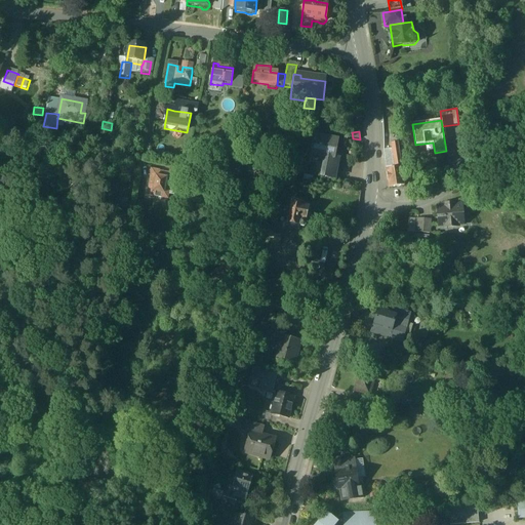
[(337,142),(322,138),(315,136),(311,155),(327,158),(325,168),(324,168),(322,177),(334,179),(338,159),(334,158),(337,142)]
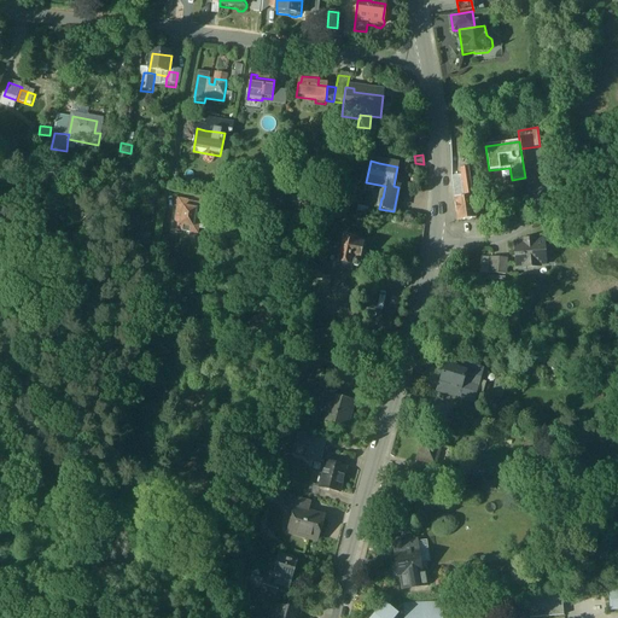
[(468,168),(461,169),(461,176),(465,198),(473,197),(468,168)]
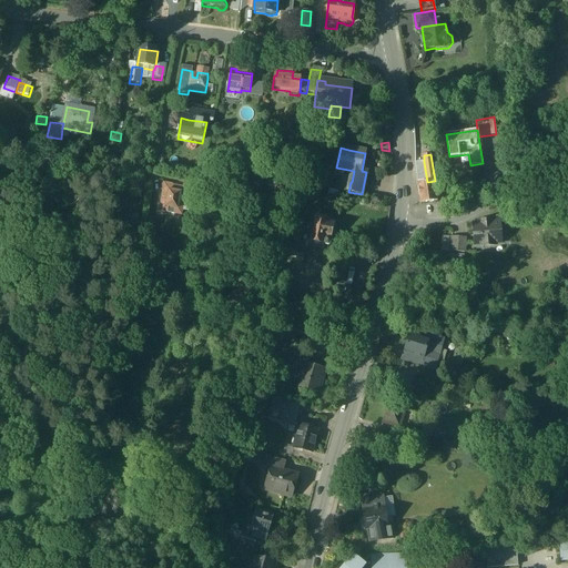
[(424,162),(423,162),(421,162),(423,176),(416,178),(417,184),(427,182),(424,162)]
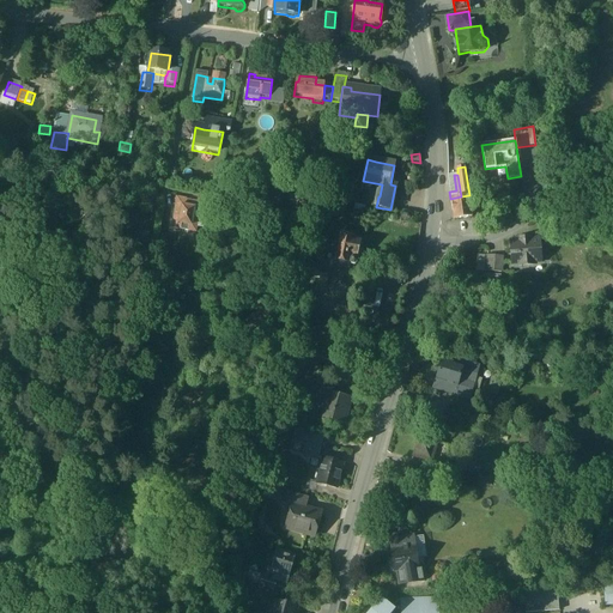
[(461,196),(450,199),(454,220),(472,217),(469,195),(461,196)]
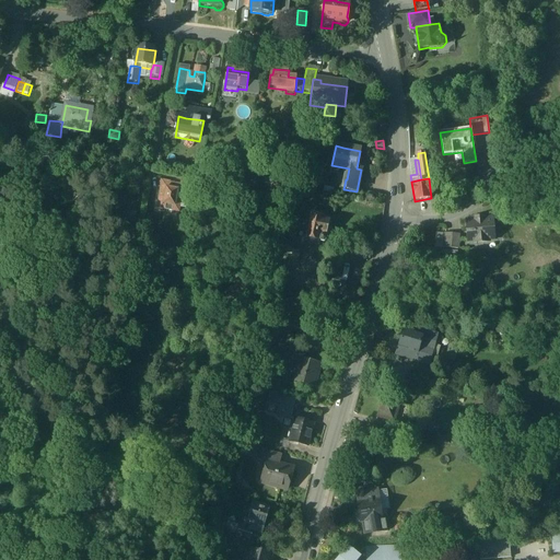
[(184,188),(170,185),(170,184),(161,183),(159,188),(161,189),(160,195),(165,196),(163,206),(173,208),(172,212),(179,213),(183,196),(193,197),(194,189),(184,187),(184,188)]
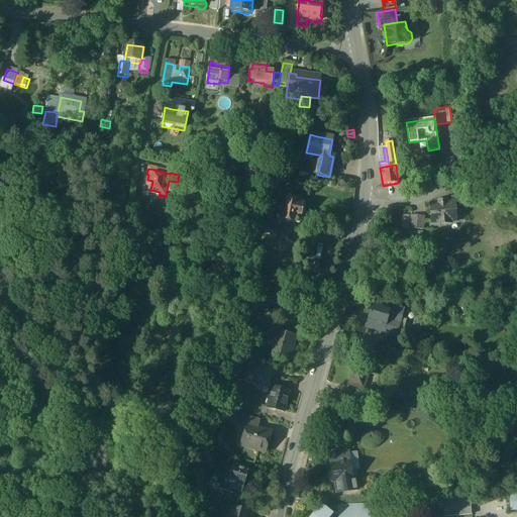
[(295,201),(287,199),(284,214),(283,214),(281,220),(285,220),(284,223),(285,223),(284,225),(293,227),(294,223),(296,224),(297,224),(299,223),(300,222),(301,220),(301,219),(301,217),(304,203),(295,201)]
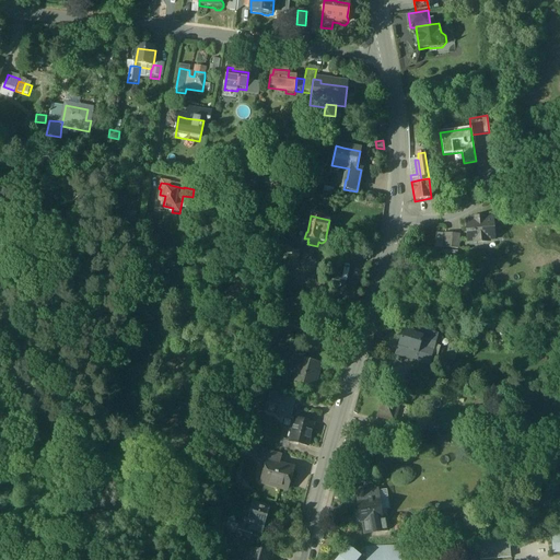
[(477,221),(476,220),(474,219),(474,220),(466,221),(468,242),(475,241),(475,243),(487,242),(487,240),(493,240),(492,219),(485,219),(483,220),(481,220),(479,221),(477,221)]
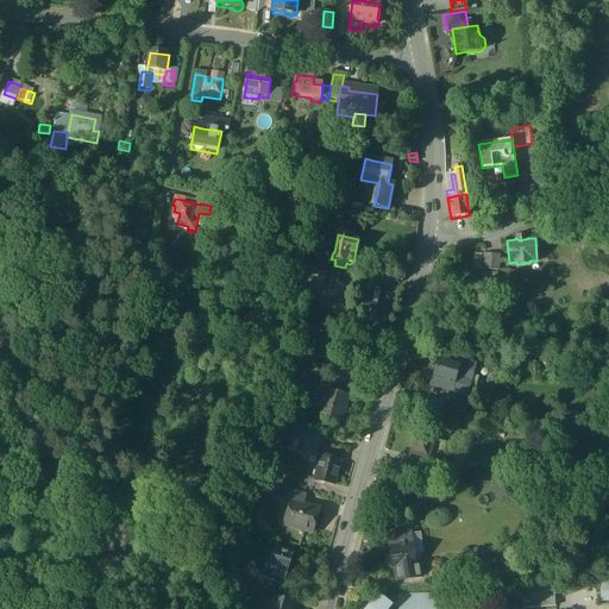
[(498,256),(484,255),(483,270),(498,271),(498,256)]
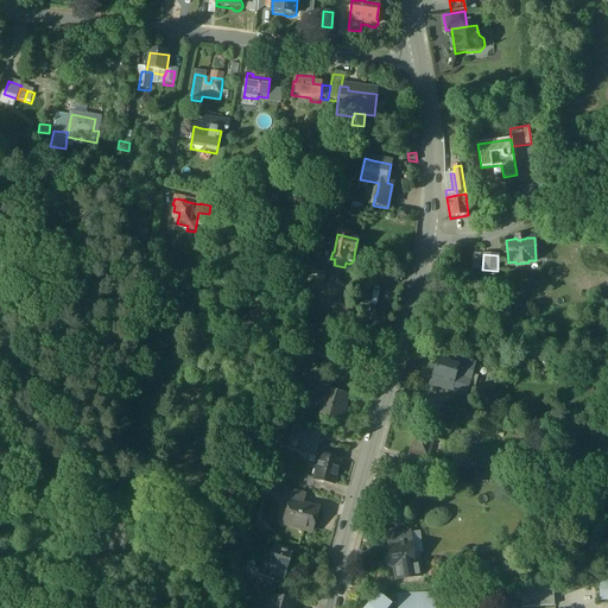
[(458,362),(438,356),(432,378),(454,384),(457,372),(460,362),(458,362)]
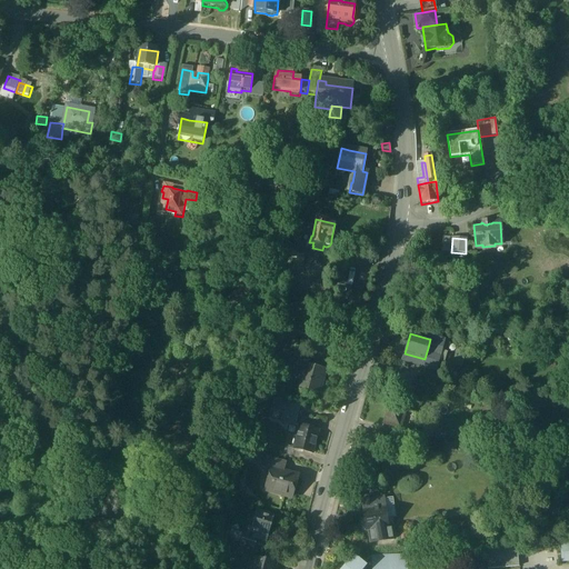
[(438,338),(430,336),(429,339),(430,339),(428,348),(435,350),(438,338)]
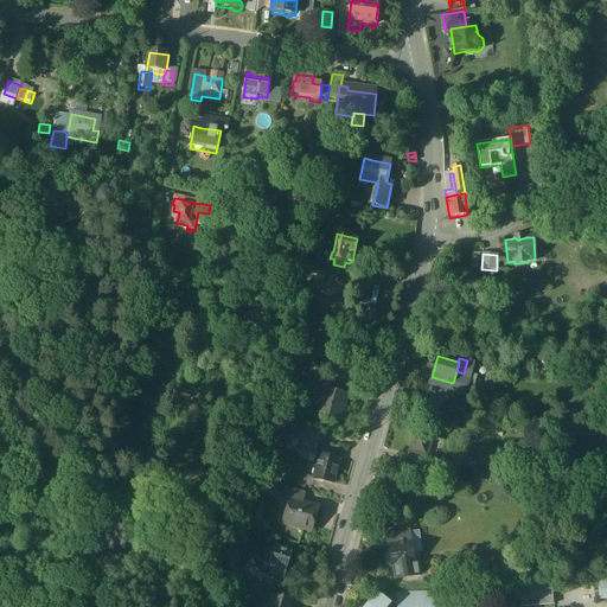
[(457,371),(453,383),(468,388),(474,363),(467,360),(464,374),(457,371)]
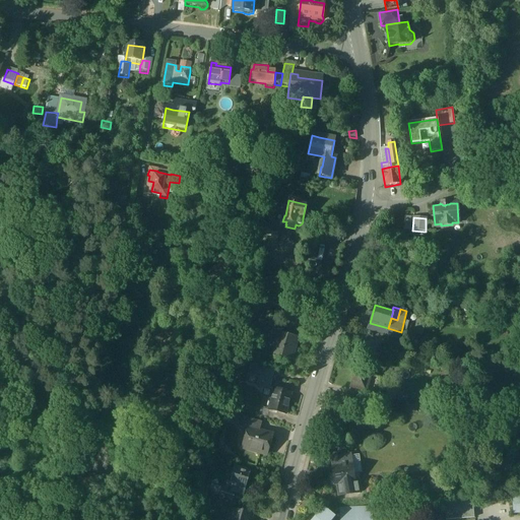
[(298,337),(277,332),(275,341),(277,342),(274,354),(282,356),(283,354),(293,358),(298,337)]
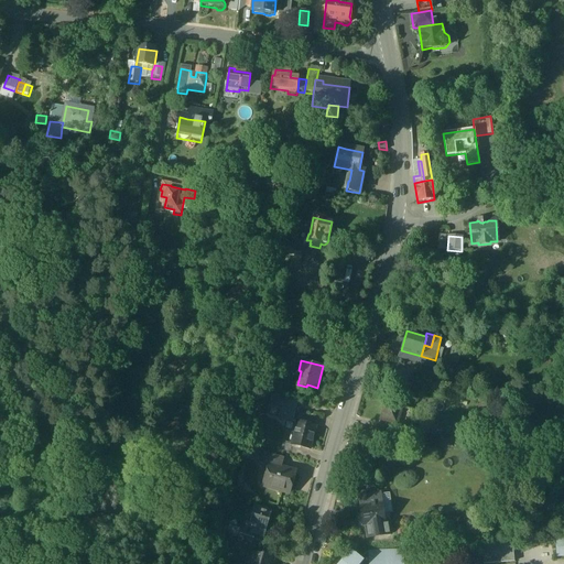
[(419,391),(403,391),(400,407),(402,407),(413,410),(419,391)]
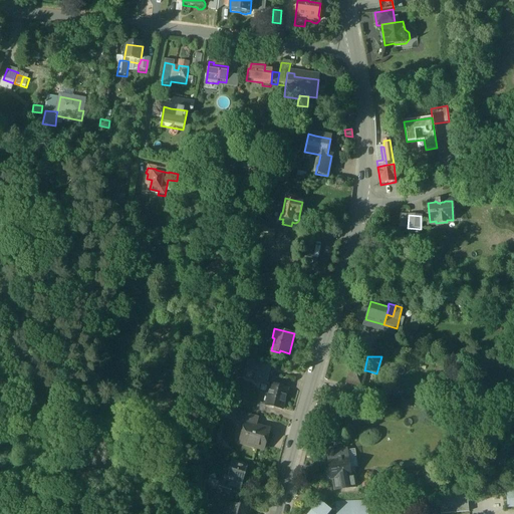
[(260,362),(247,359),(246,366),(257,369),(258,369),(260,362)]
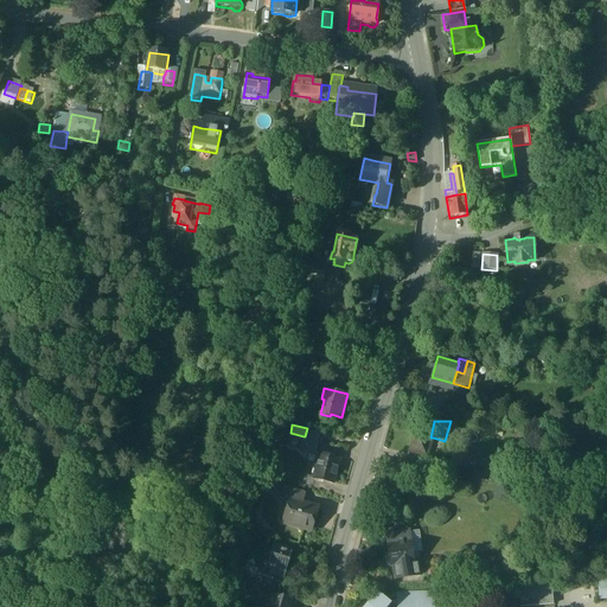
[(320,432),(307,428),(305,436),(318,441),(320,432)]
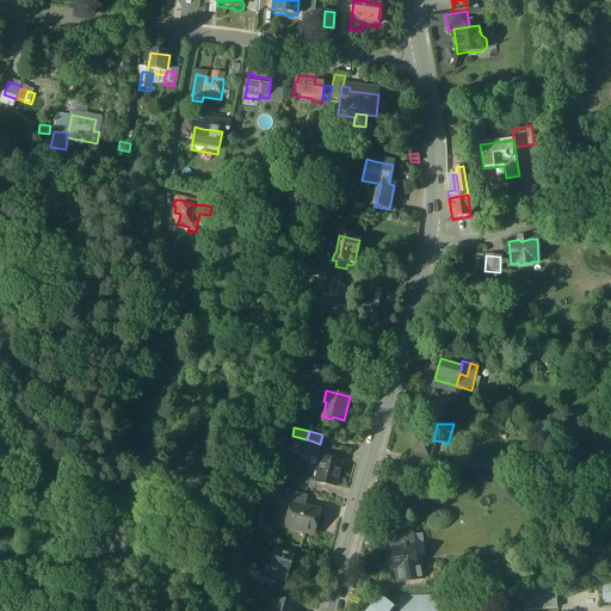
[(433,440),(418,436),(412,456),(430,461),(431,461),(436,440),(433,440)]
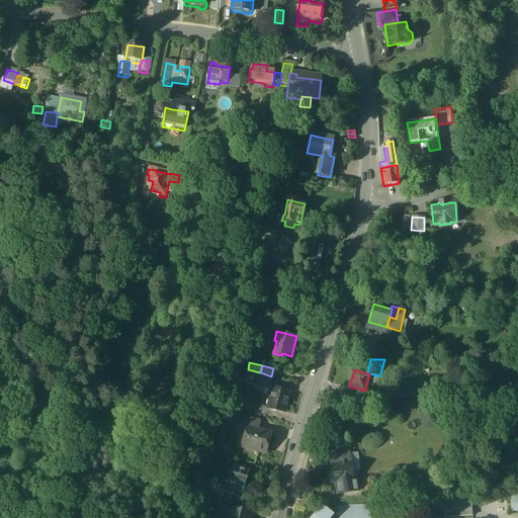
[(260,372),(259,372),(256,382),(264,384),(264,385),(269,386),(271,376),(260,372)]
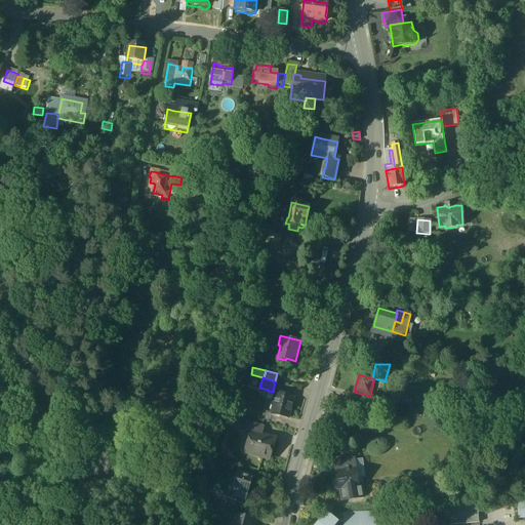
[(385,381),(374,378),(370,396),(379,398),(385,381)]
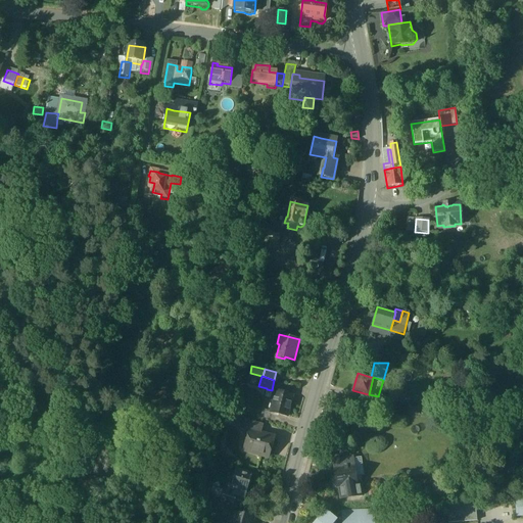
[(292,395),(275,390),(270,413),(287,417),(292,395)]
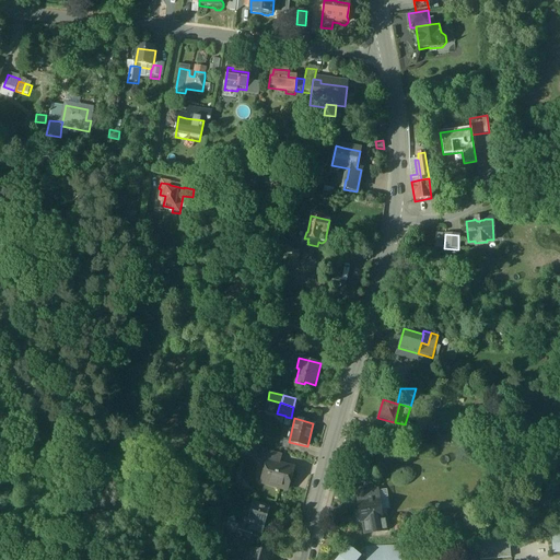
[(282,454),(263,448),(260,458),(269,461),(279,464),(282,454)]
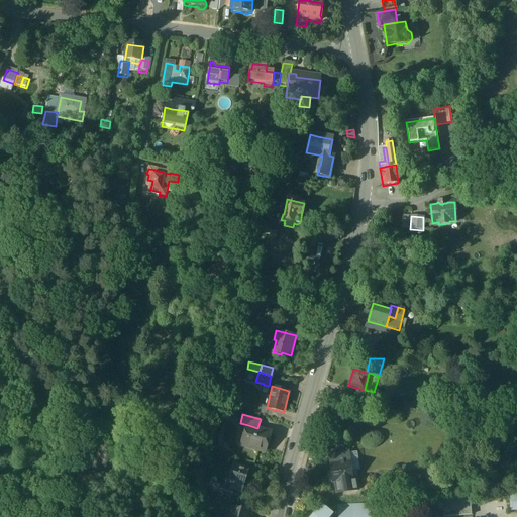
[(257,428),(248,425),(244,439),(250,441),(249,444),(256,446),(255,450),(265,452),(271,433),(263,431),(263,429),(257,428)]
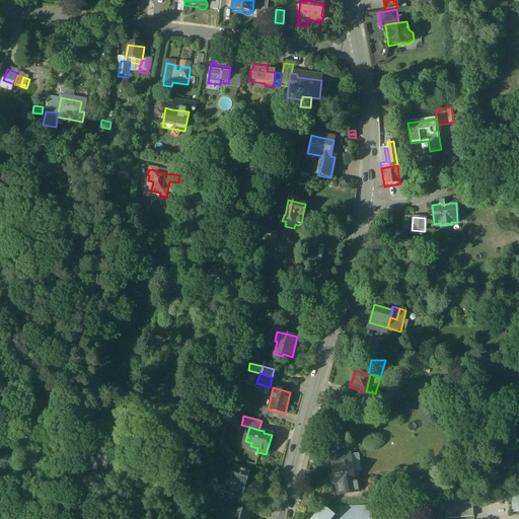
[(347,453),(330,456),(334,474),(332,474),(334,484),(338,483),(339,495),(360,492),(358,472),(353,473),(350,453),(349,453),(348,451),(347,451),(347,453)]
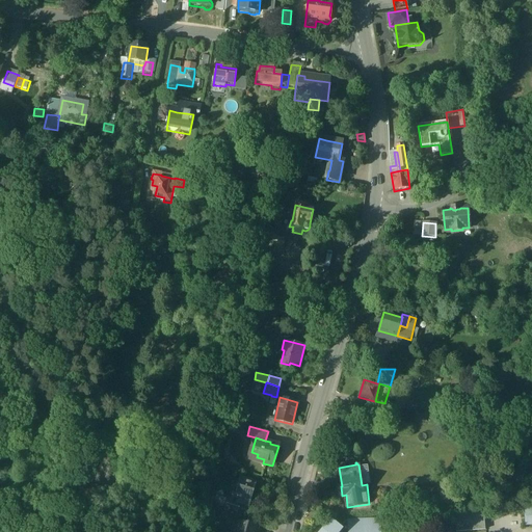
[(244,481),(239,479),(236,493),(240,494),(251,497),(256,484),(244,481)]
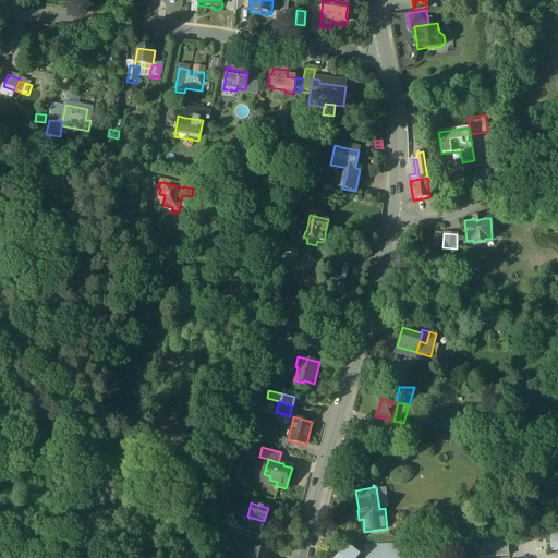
[(261,531),(264,521),(252,518),(249,528),(261,531)]
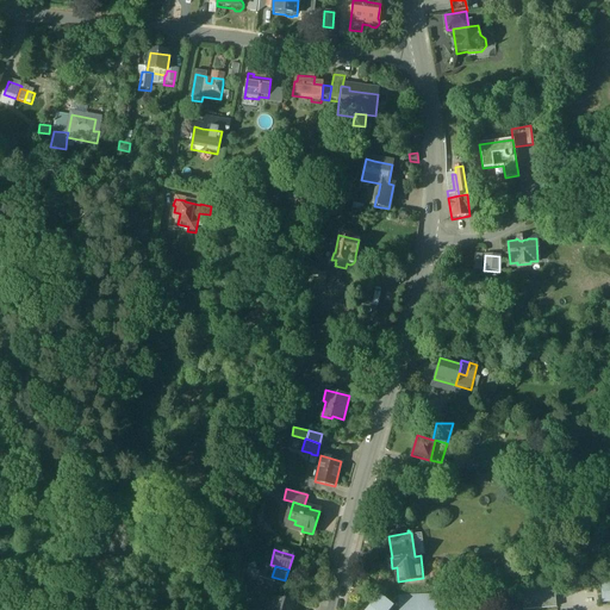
[(554,589),(522,592),(522,609),(540,609),(556,609),(554,589)]
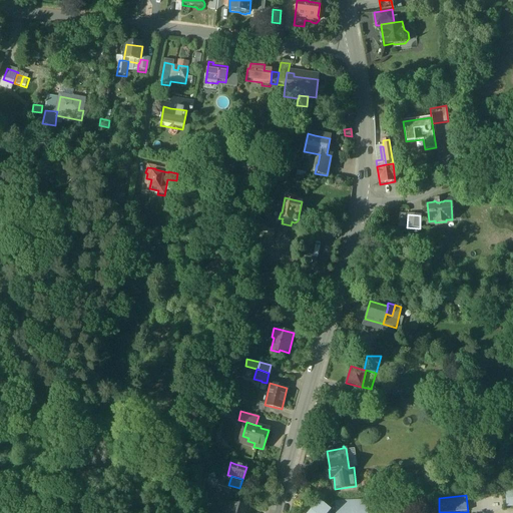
[(366,500),(333,501),(328,507),(319,499),(307,512),(374,512),(374,510),(366,503),(366,500)]
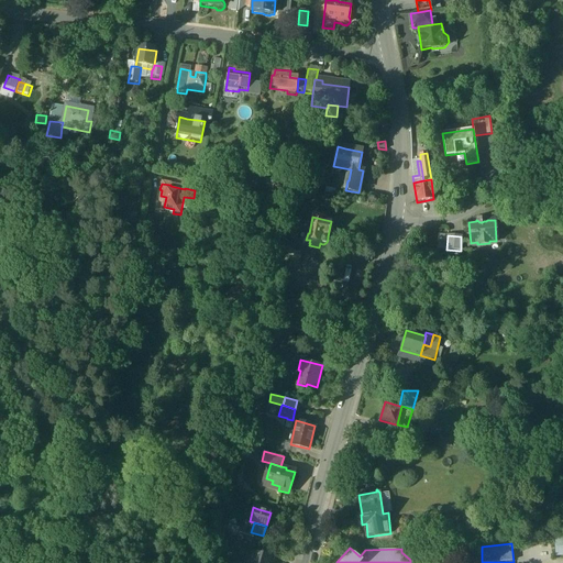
[(271,562),(273,556),(252,550),(247,562),(271,562)]
